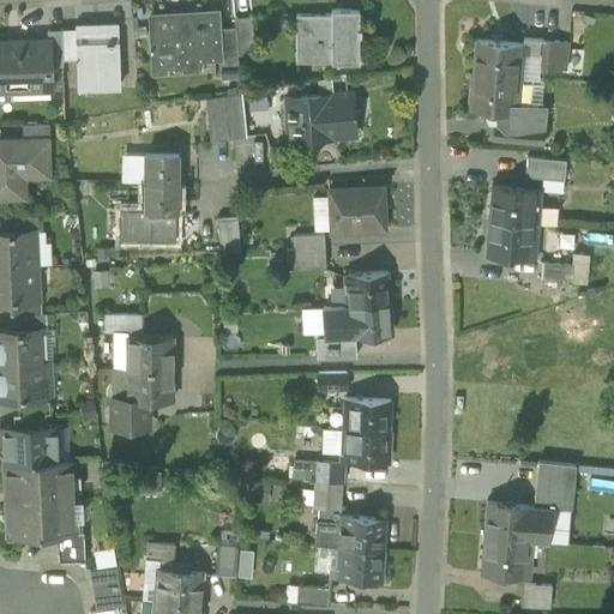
[(332,64),(332,65),(360,65),(360,43),(360,34),(362,34),(361,26),(360,26),(360,8),(332,8),(332,13),(298,14),(299,64),(300,64),(300,56),(320,56),(320,64),(332,64)]
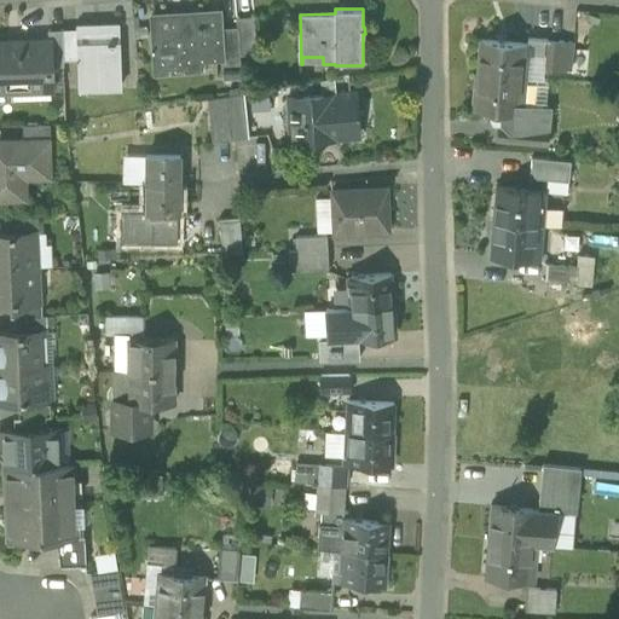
[(155,16),(157,69),(184,68),(184,62),(221,61),(224,59),(221,29),(221,11),(155,16)]
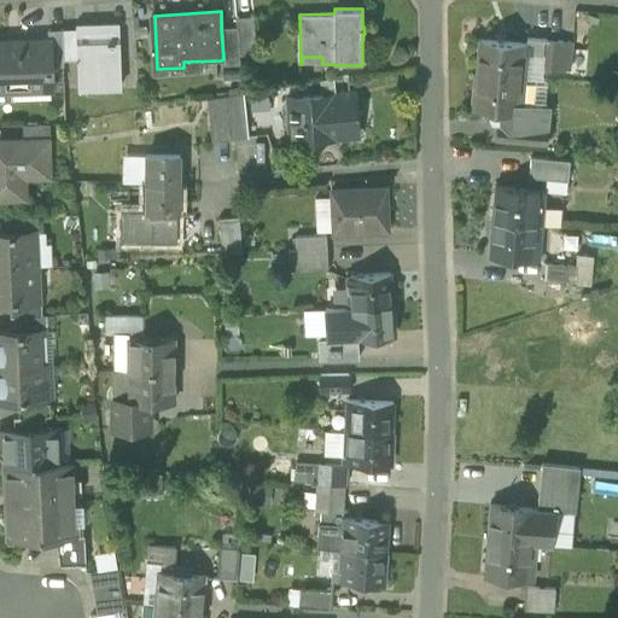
[(235,18),(237,28),(239,57),(258,56),(255,16),(235,18)]
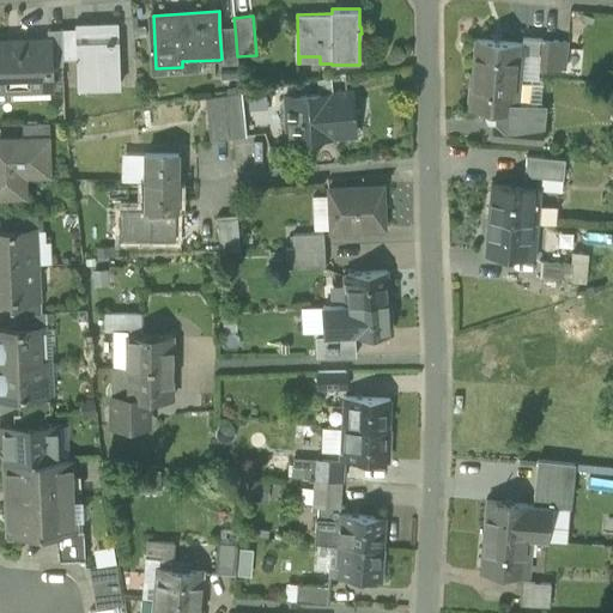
[(79,61),(80,83),(121,82),(117,24),(78,26),(78,30),(79,61)]
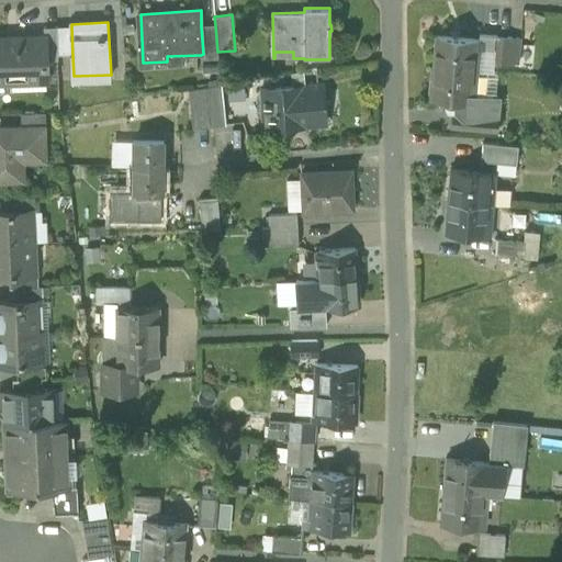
[(217,56),(217,52),(215,25),(201,26),(203,54),(203,57),(217,56)]
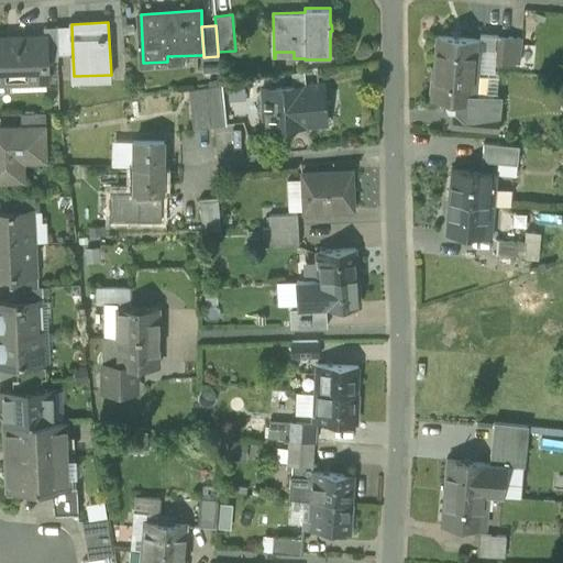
[(72,28),(57,29),(57,56),(73,56),(72,28)]
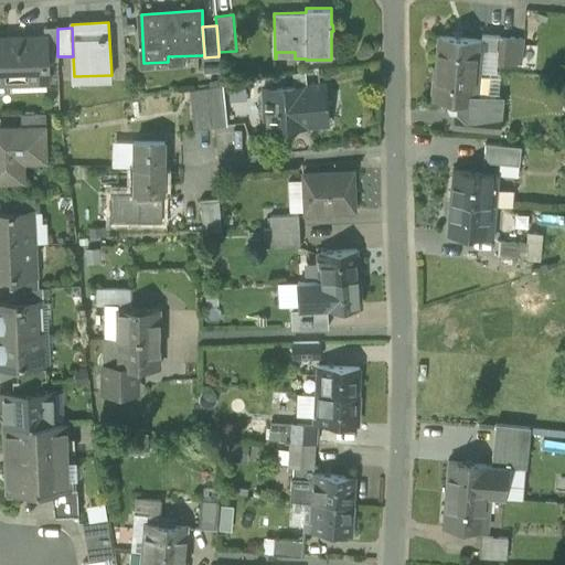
[(46,57),(57,56),(57,29),(45,29),(46,39),(46,57)]
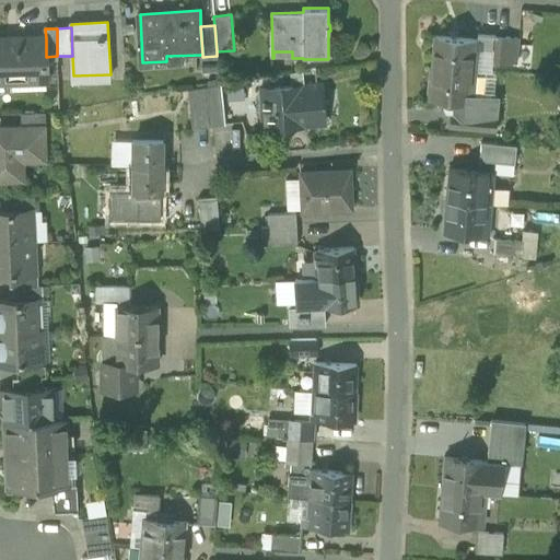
[(478,41),(476,71),(491,72),(492,62),(490,62),(492,36),(479,35),(478,41)]
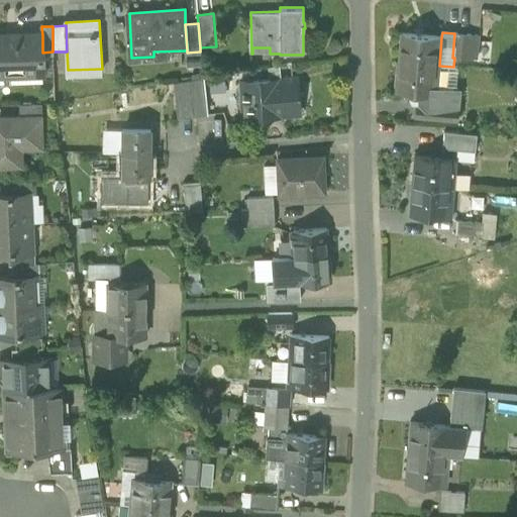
[(400,33),(398,62),(439,66),(441,37),(400,33)]
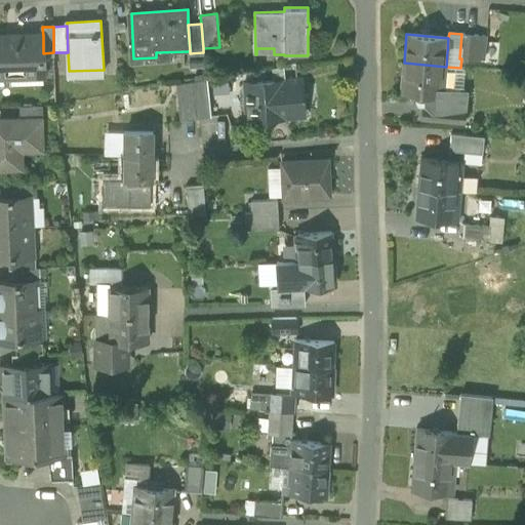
[(461,58),(474,59),(476,36),(461,34),(459,58),(461,58)]
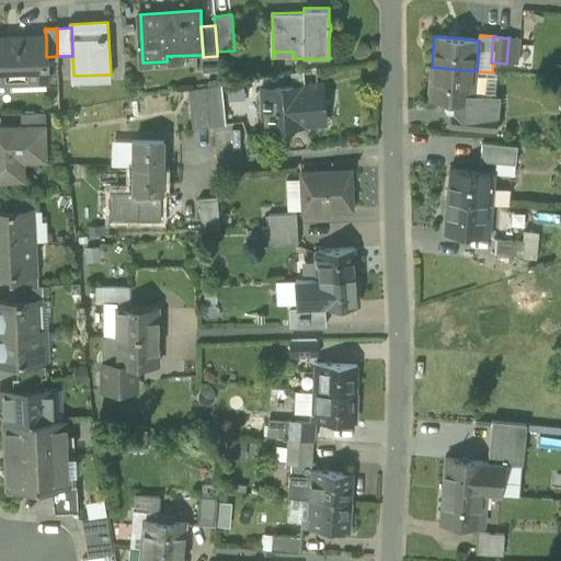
[(0,39),(0,83),(11,83),(11,77),(47,76),(46,57),(46,38),(0,39)]
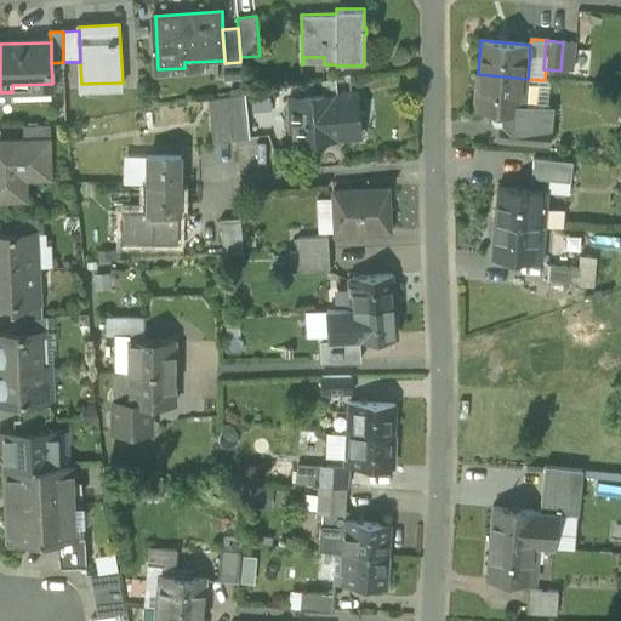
[(560,70),(573,72),(575,43),(563,43),(560,70)]
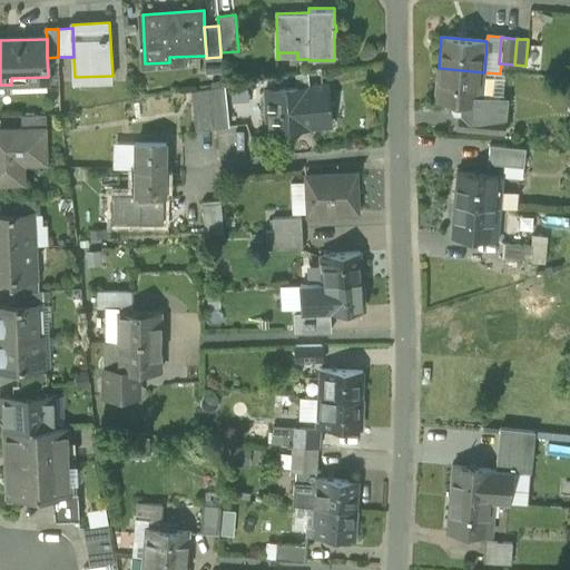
[(222,74),(220,57),(206,58),(206,55),(204,56),(205,75),(222,74)]
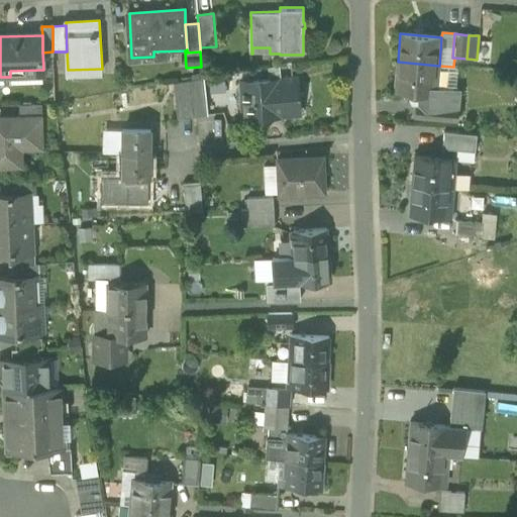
[(396,91),(404,92),(418,93),(436,94),(437,89),(439,66),(398,62),(396,91)]
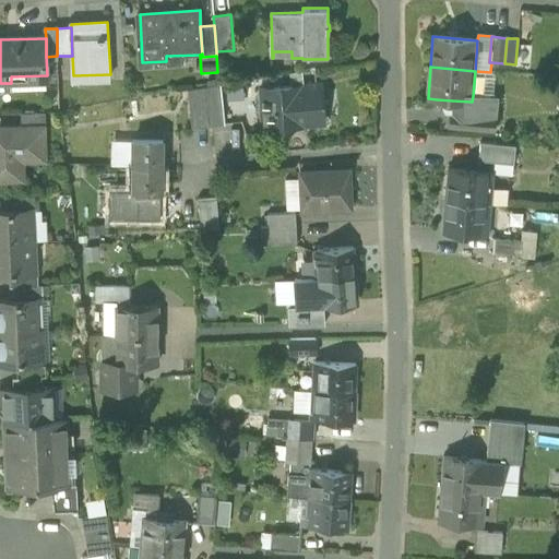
[(494,72),(490,72),(475,71),(473,96),(491,97),(494,72)]
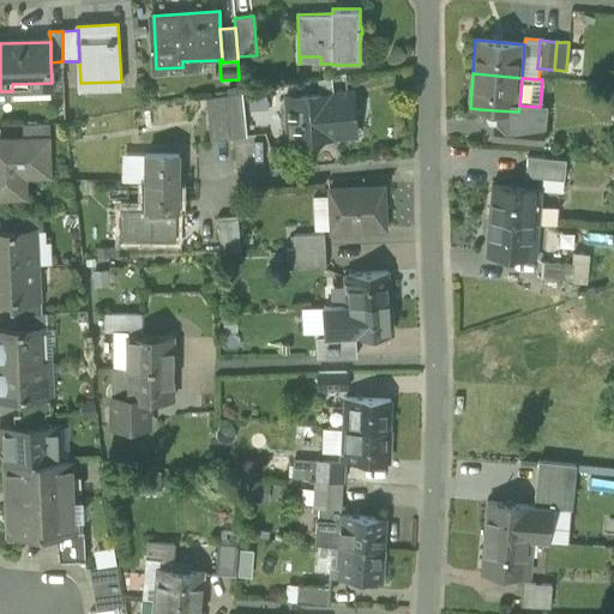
[(121,90),(121,82),(80,83),(80,91),(121,90)]
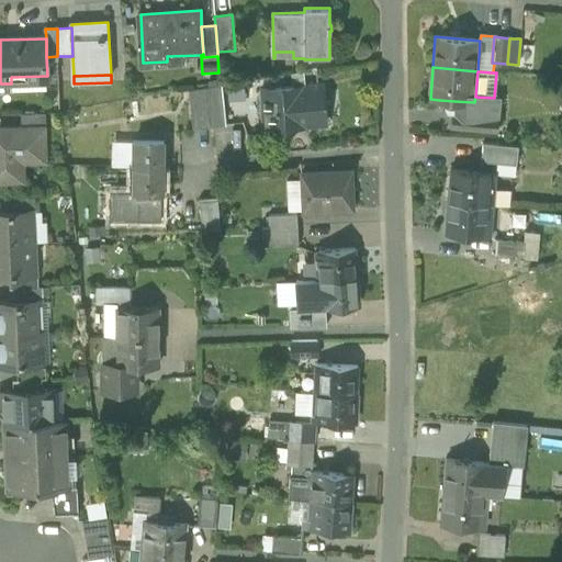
[(11,77),(11,83),(12,91),(47,90),(47,76),(11,77)]
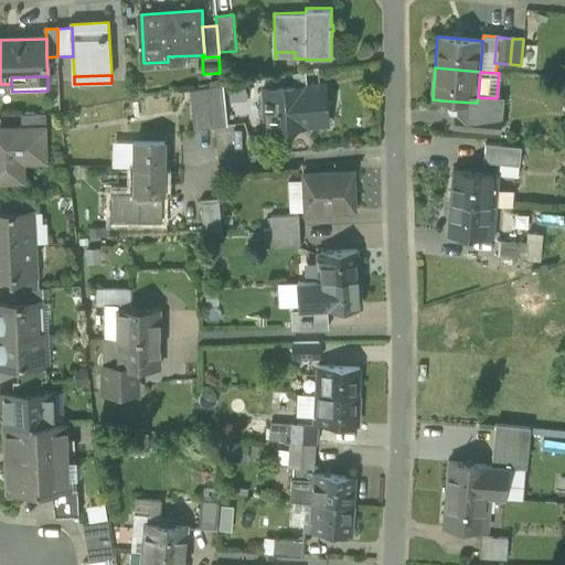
[(222,86),(208,88),(211,128),(225,126),(222,86)]
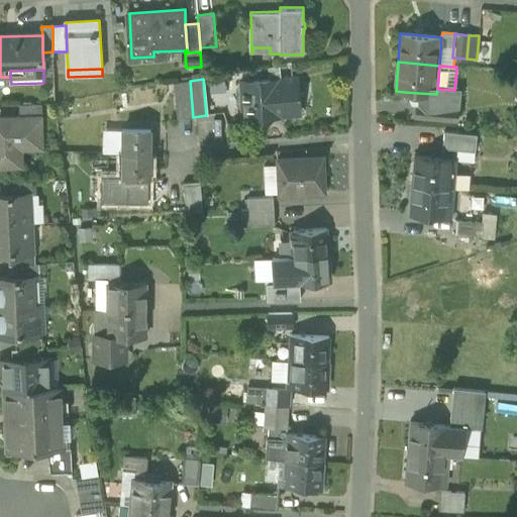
[(296,79),(281,80),(283,117),(299,115),(296,79)]
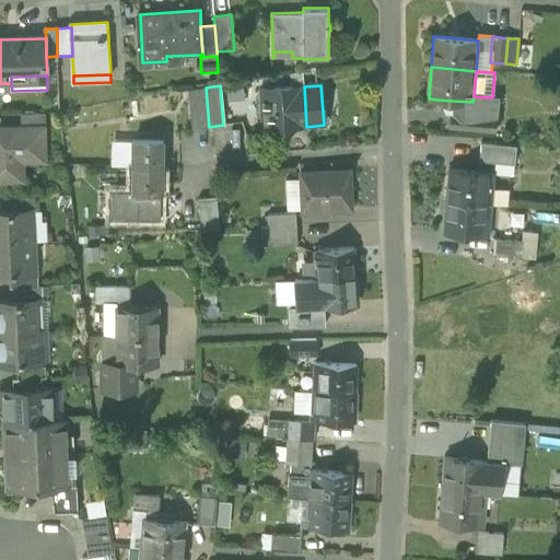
[(261,130),(306,127),(304,86),(258,90),(261,130)]
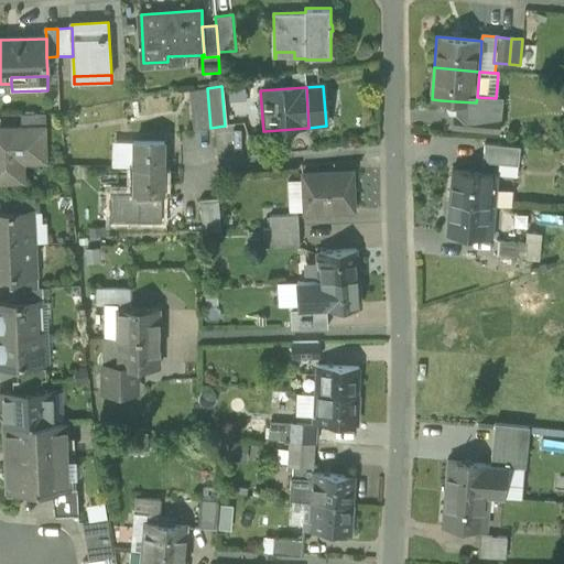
[(193,129),(210,128),(207,88),(190,91),(193,129)]
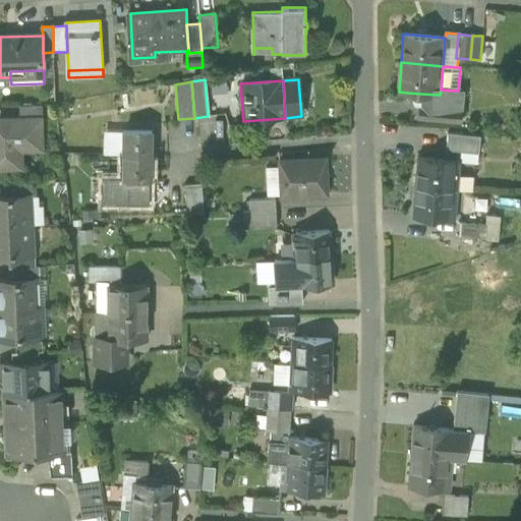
[(421,94),(420,105),(443,107),(442,121),(460,123),(463,91),(458,91),(441,90),(440,95),(421,94)]
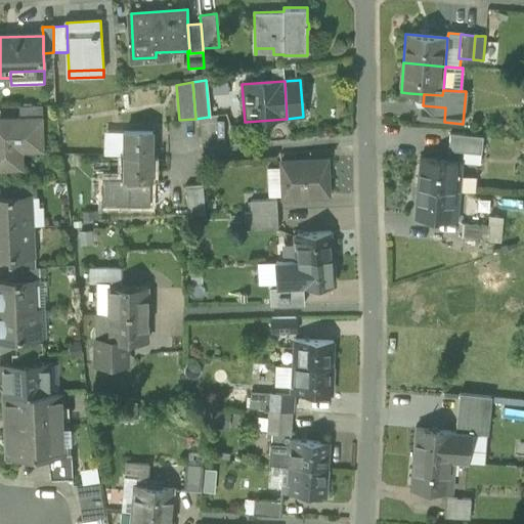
[(416,106),(423,107),(423,105),(424,94),(409,93),(409,100),(416,106)]
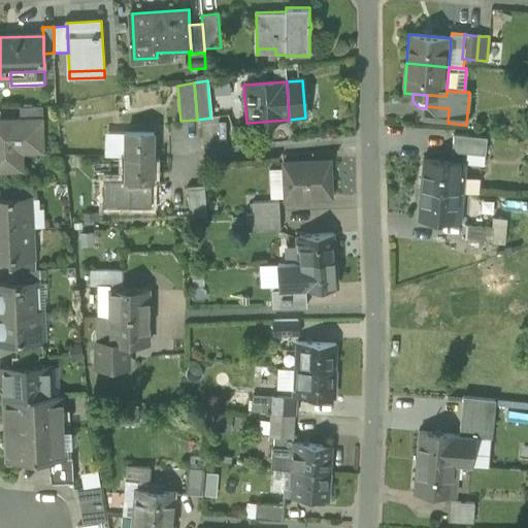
[(20,107),(20,120),(41,120),(43,120),(42,106),(20,107)]
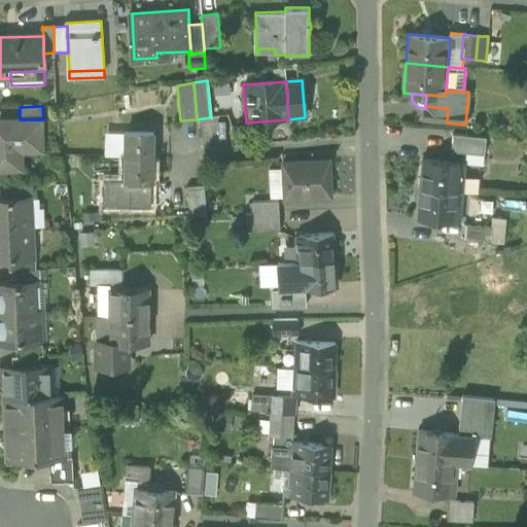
[(424,120),(447,123),(448,108),(425,106),(425,108),(424,120)]
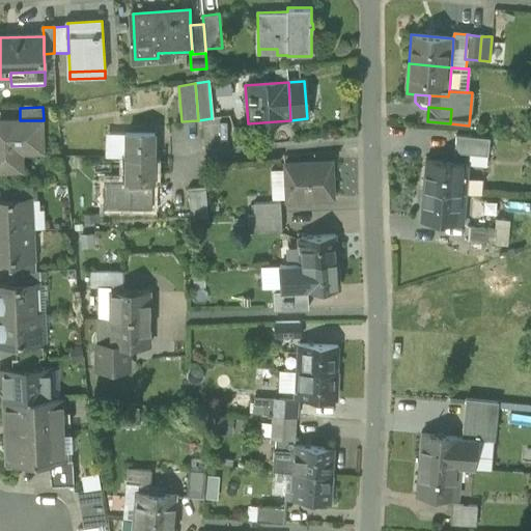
[(0,121),(0,171),(21,171),(21,152),(21,147),(43,147),(42,120),(20,120),(0,121)]
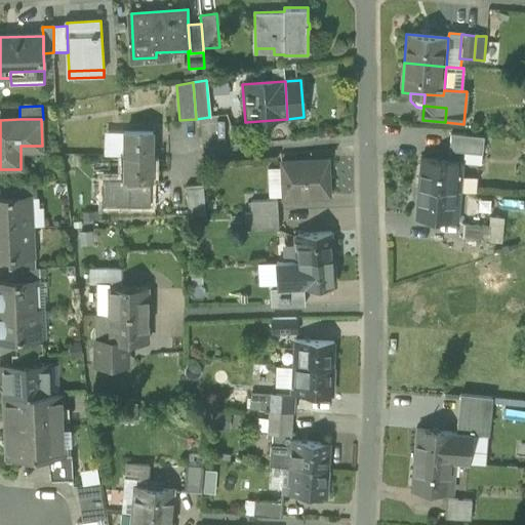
[(103,156),(123,156),(124,133),(103,133),(103,156)]
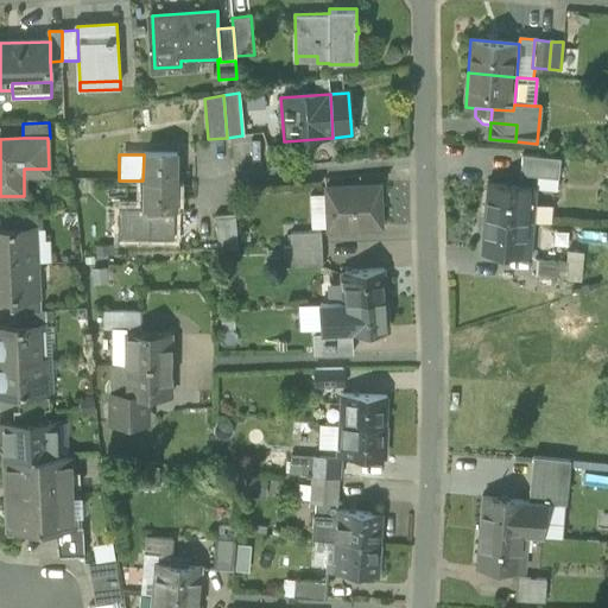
[(144,154),(143,181),(176,182),(177,154),(144,154)]
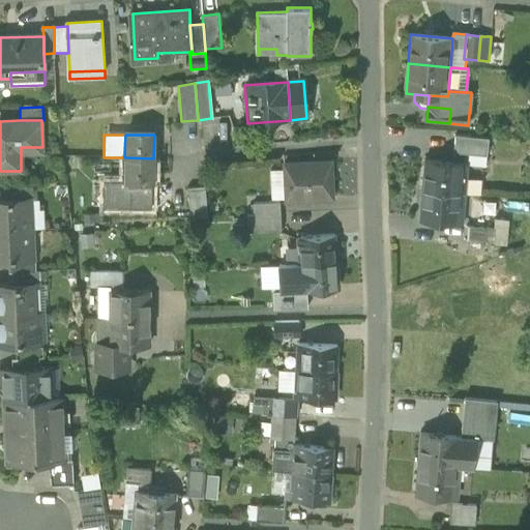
[(453,152),(487,155),(488,138),(454,136),(453,152)]
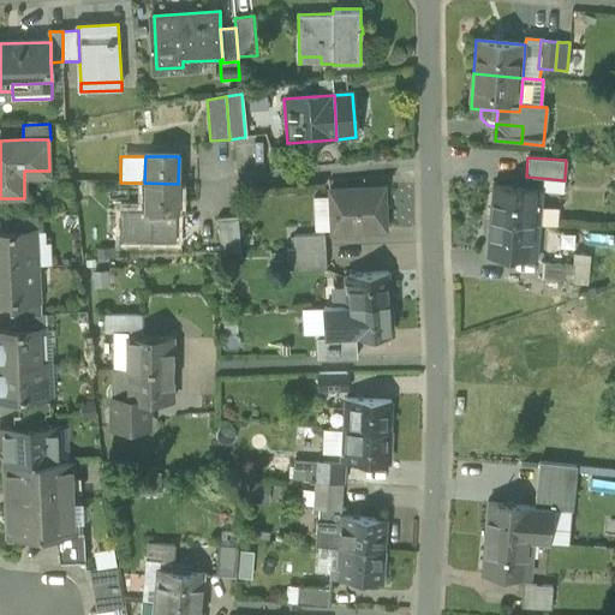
[(144,183),(144,212),(175,212),(178,212),(178,184),(144,183)]
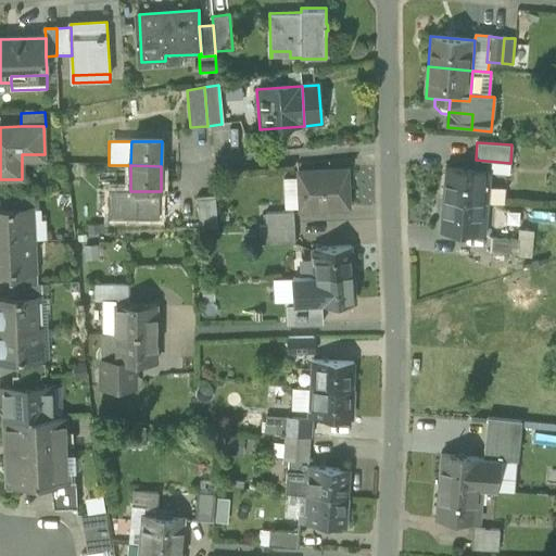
[(445,167),(442,199),(487,203),(489,187),(490,172),(445,167)]
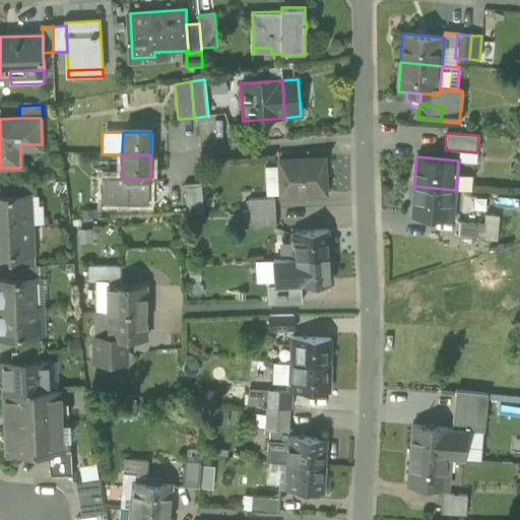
[(280,195),(280,198),(327,195),(325,158),(278,161),(278,166),(280,195)]
